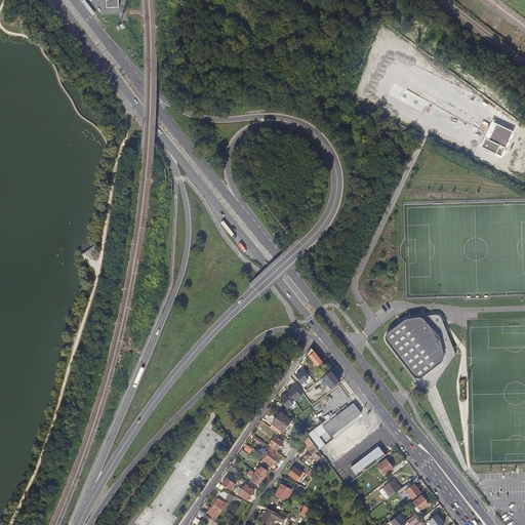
[(386,337),(386,340),(426,392),(435,386),(454,358),(455,354),(455,351),(443,320),(440,316),(438,315),(407,319),(390,331),(386,334),(386,337)]
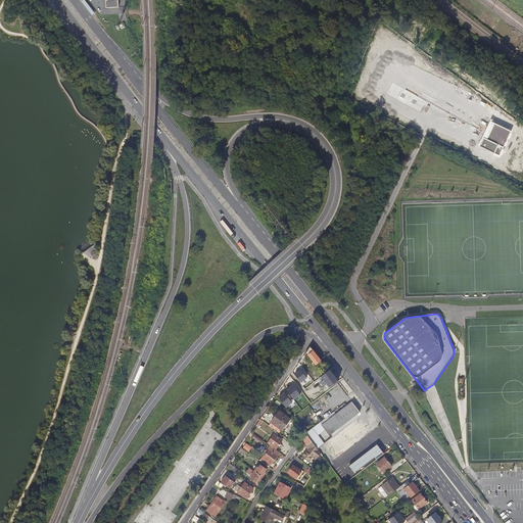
[(312,347),(306,354),(315,366),(322,361),(312,347)]
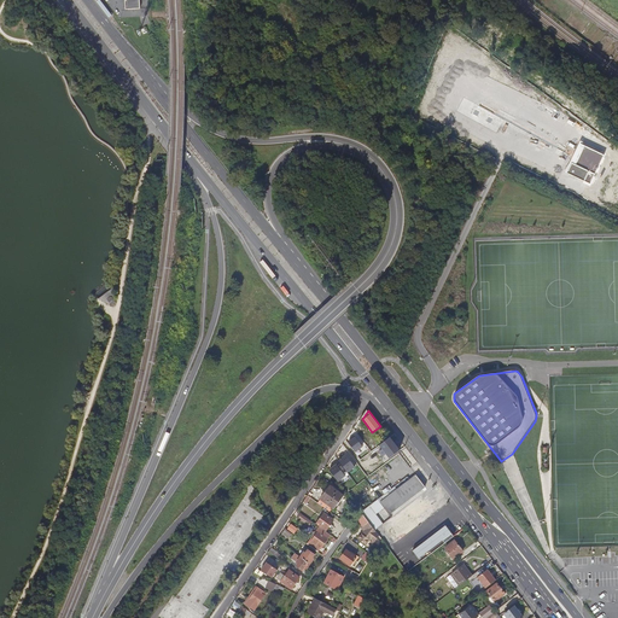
[(359,424),(349,438),(355,442),(365,427),(359,424)]
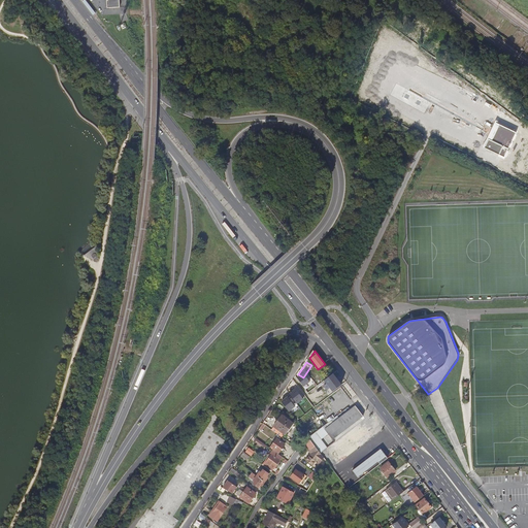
[(279,368),(275,372),(281,376),(285,372),(279,368)]
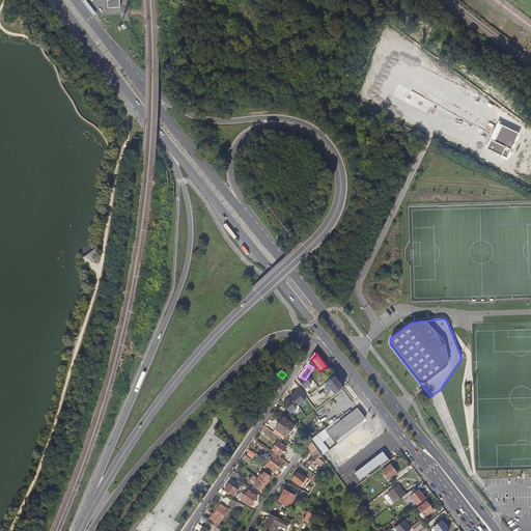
[(324,380),(335,394),(344,388),(335,376),(333,379),(330,375),(324,380)]
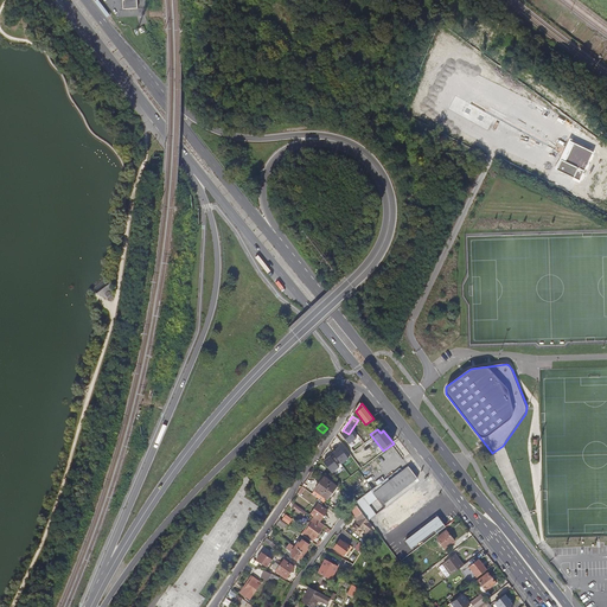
[(347,442),(355,447),(358,442),(351,436),(347,442)]
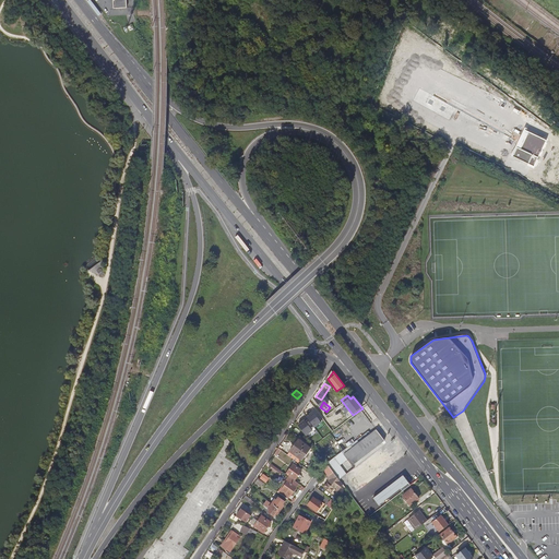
[(331,433),(346,423),(341,417),(329,426),(326,427),(331,433)]
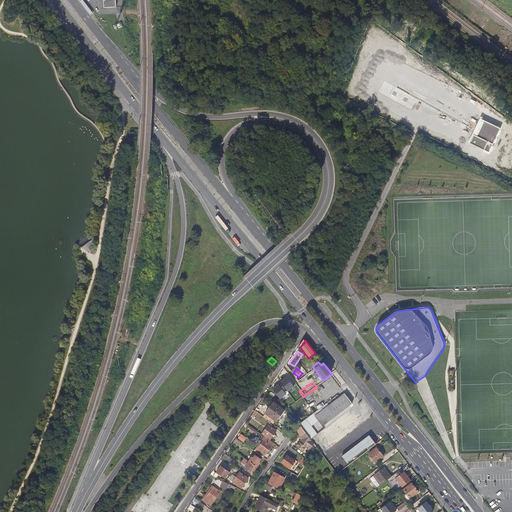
[(279,383),(273,388),(283,401),(289,396),(279,383)]
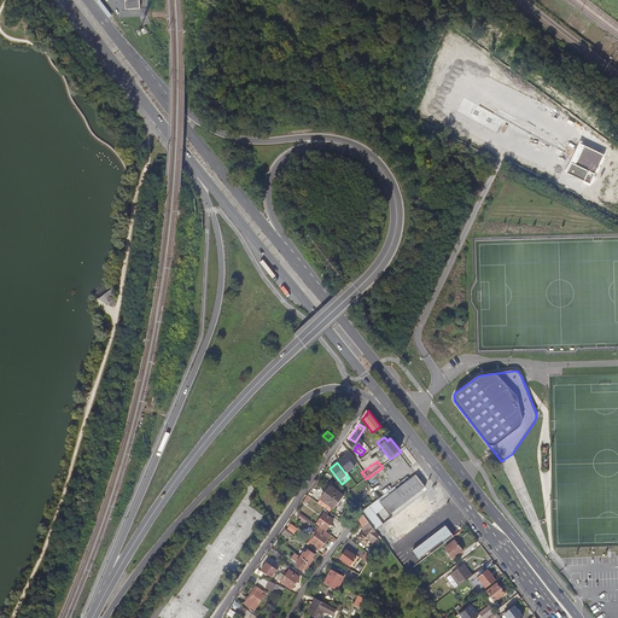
[(424,488),(414,476),(380,503),(389,514),(424,488)]
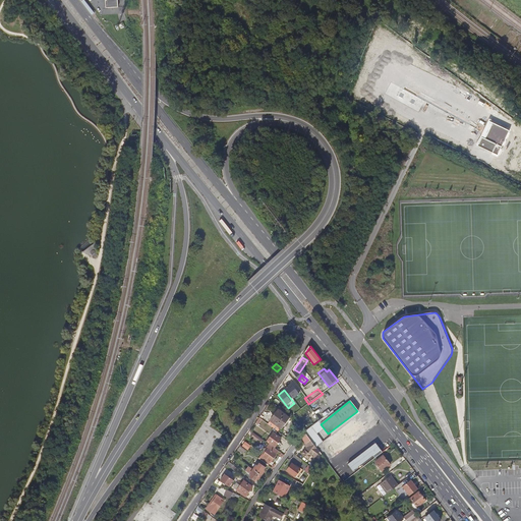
[(350,401),(349,401),(357,411),(358,410),(350,401)]
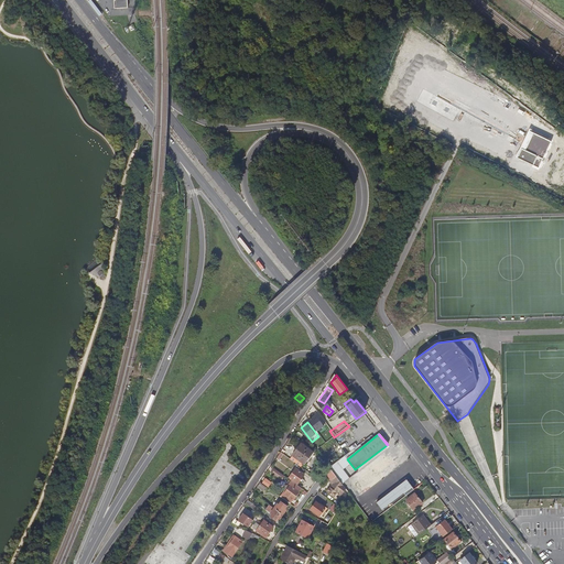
[(303,444),(294,456),(303,463),(306,465),(315,453),(303,444)]
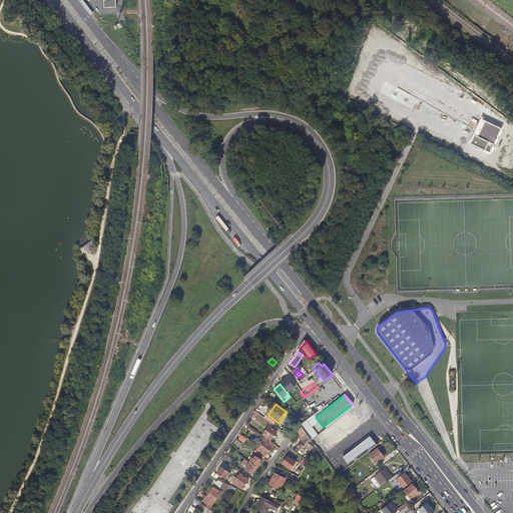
[(276,421),(268,415),(266,418),(273,424),(276,421)]
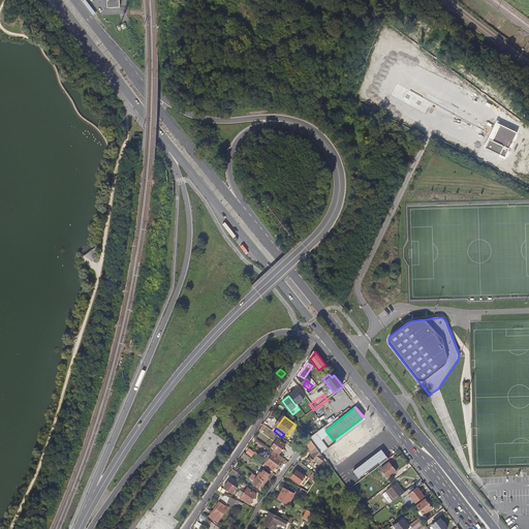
[(365,437),(362,432),(351,439),(355,444),(365,437)]
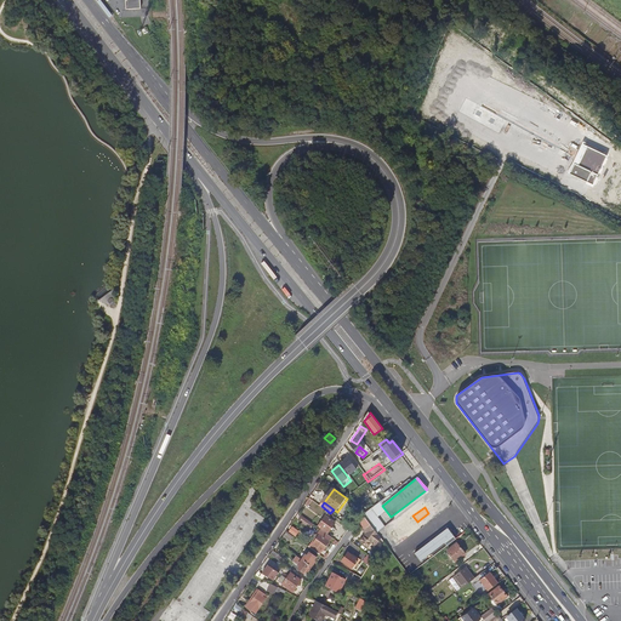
[(326,517),(319,525),(328,533),(335,523),(326,517)]
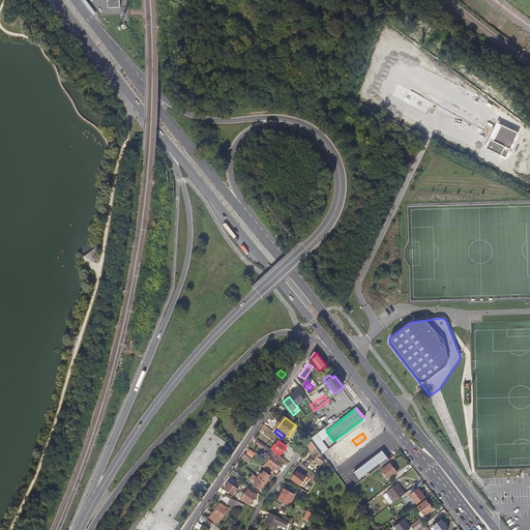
[(322,466),(326,461),(322,454),(317,448),(312,441),(308,446),(313,451),(311,453),(313,457),(312,459),(311,459),(307,463),(315,468),(319,463),(321,464),(320,464),(322,466)]
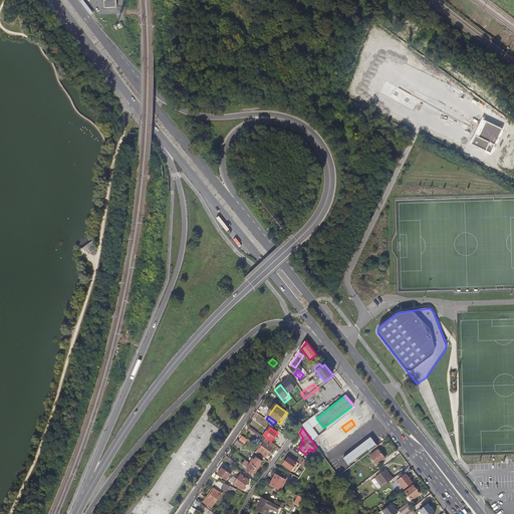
[(341,436),(337,430),(332,434),(336,439),(341,436)]
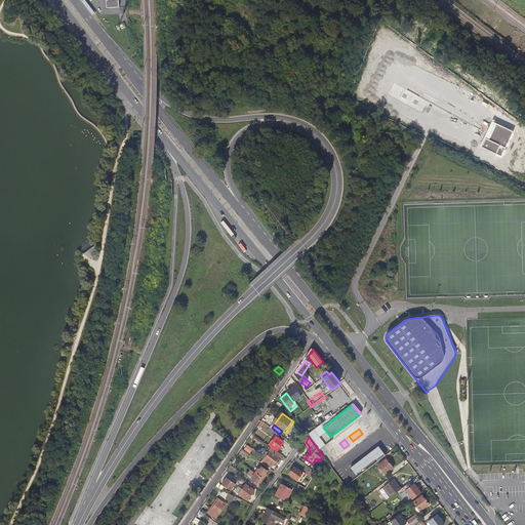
[(249,446),(246,450),(253,455),(256,451),(249,446)]
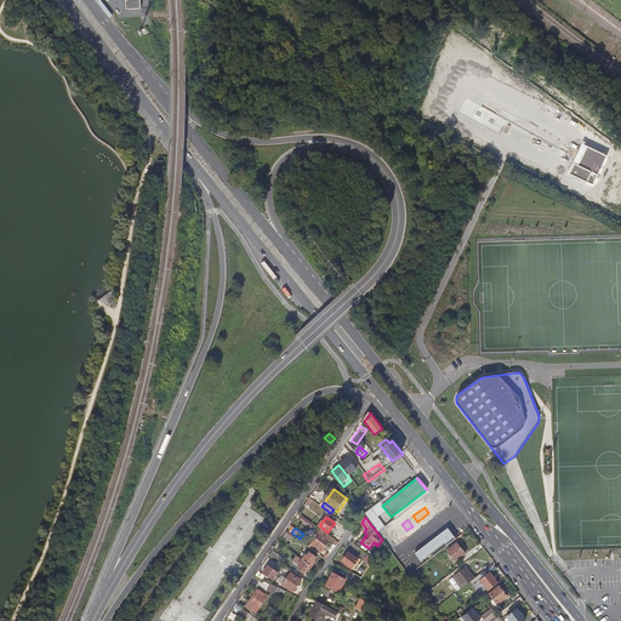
[(323,552),(332,539),(322,529),(318,534),(320,535),(313,543),(323,552)]
